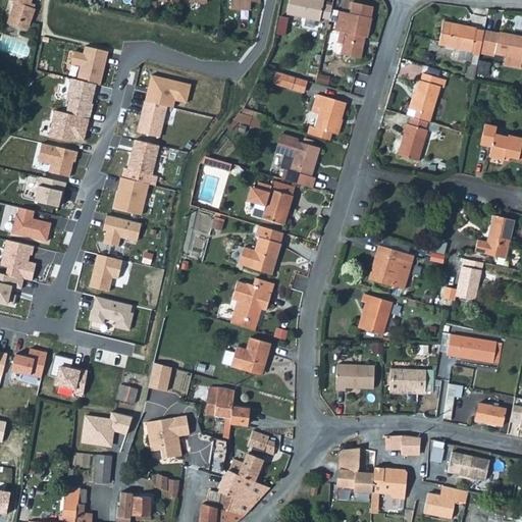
[(18,28),(20,21),(29,23),(34,7),(29,6),(30,0),(5,0),(6,0),(12,2),(5,23),(18,28)]
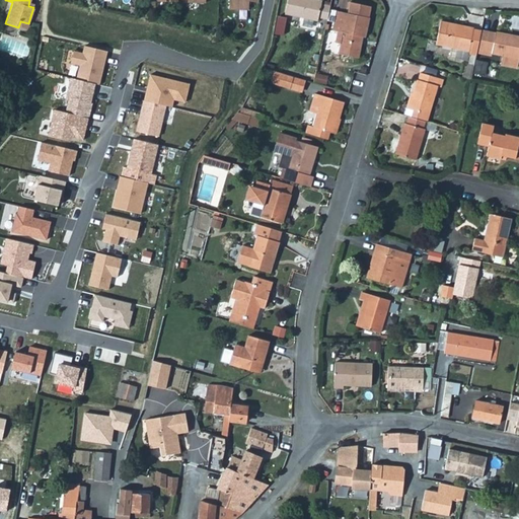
[(324,17),(326,5),(317,3),(317,0),(283,0),(281,13),(314,18),(314,15),(324,17)]
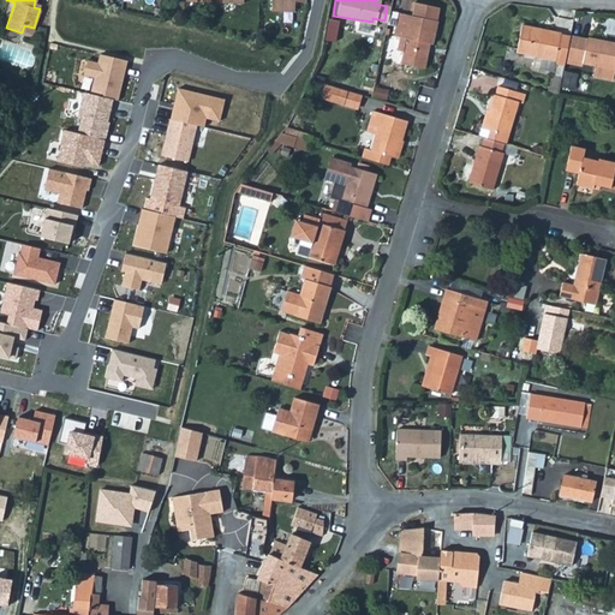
[(399,61),(422,66),(427,41),(429,42),(434,18),(431,17),(434,4),(413,0),(408,0),(407,12),(395,10),(390,34),(396,36),(394,48),(400,49),(399,61)]
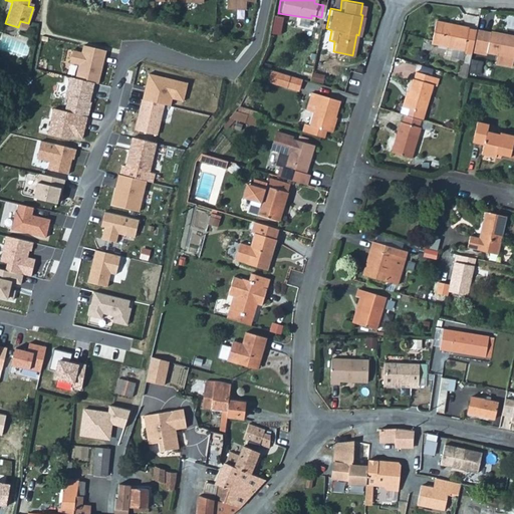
[(464,47),(464,49),(471,51),(472,48),(476,26),(468,25),(469,24),(460,22),(460,24),(451,23),(452,21),(435,17),(431,41),(464,47)]
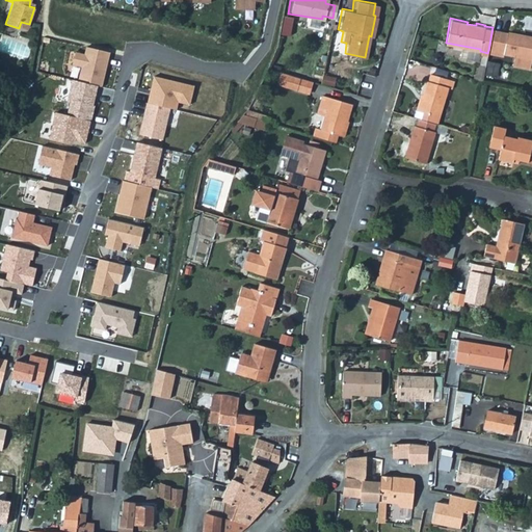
[(29,24),(21,22),(19,28),(27,30),(29,24)]
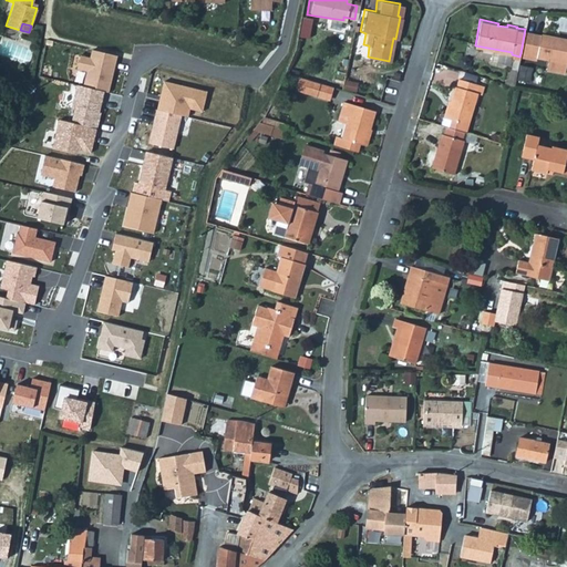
[(521,53),(528,55),(528,51),(533,31),(525,29),(521,53)]
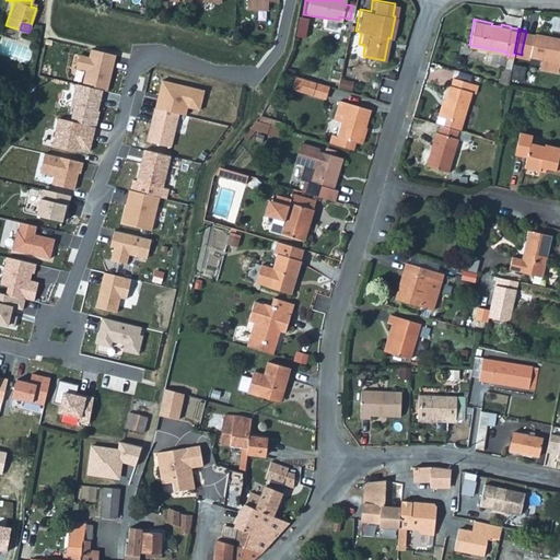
[(543,57),(559,59),(559,56),(559,36),(550,35),(551,34),(534,31),(534,32),(526,31),(522,50),(531,53),(529,54),(543,57)]
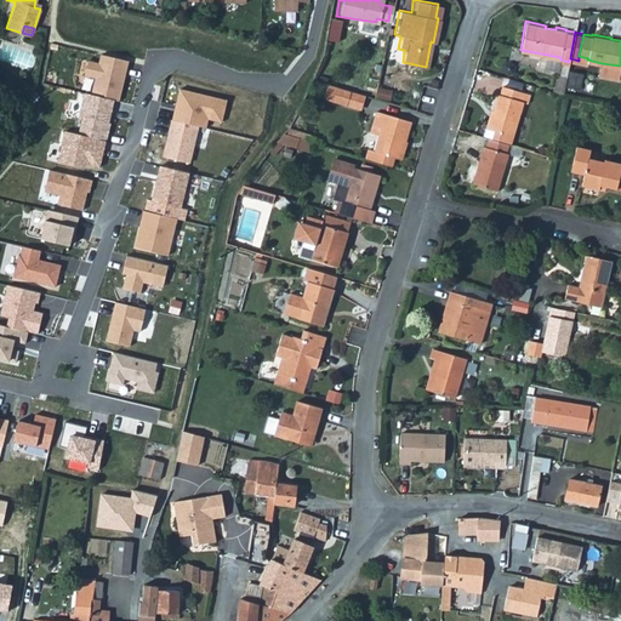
[(130,61),(101,55),(100,62),(89,60),(85,75),(95,78),(91,93),(113,100),(120,101),(130,61)]
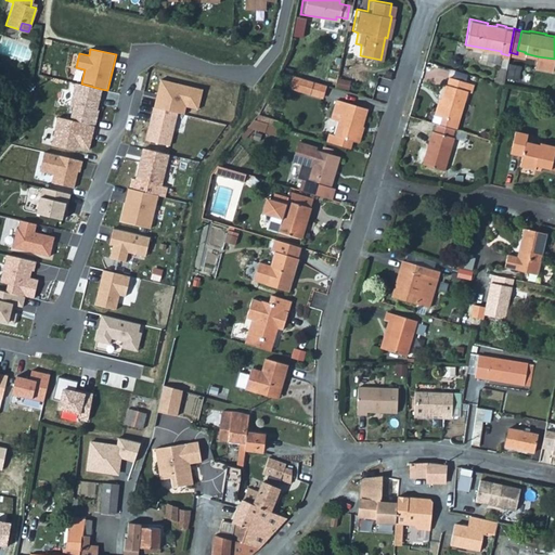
[(553,68),(554,59),(538,56),(536,65),(553,68)]
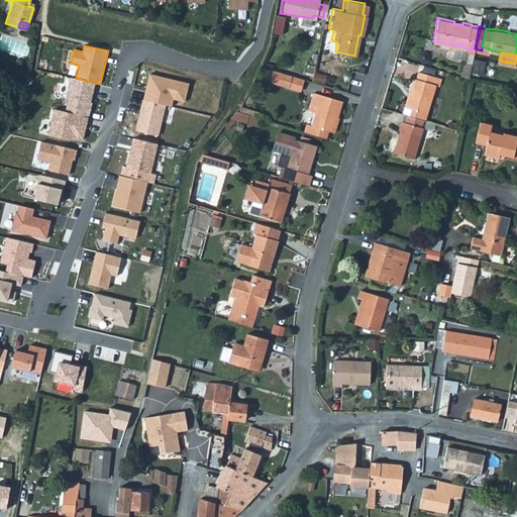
[(291,76),(272,70),(269,82),(288,88),(291,76)]
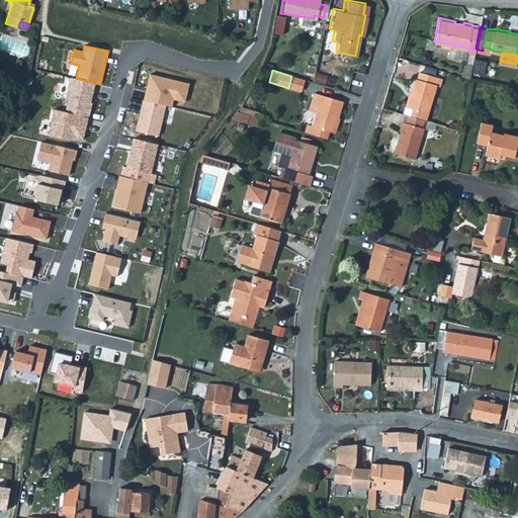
[(424,110),(427,112),(435,83),(439,84),(441,77),(419,70),(417,78),(416,77),(412,91),(413,92),(409,106),(405,105),(403,112),(408,114),(421,117),(424,110)]
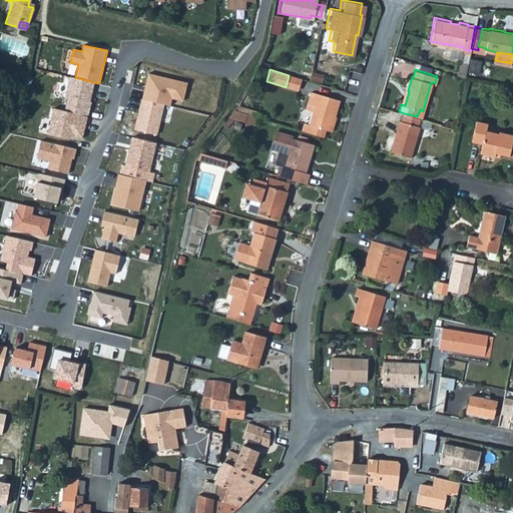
[(148,72),(142,99),(164,104),(170,105),(172,98),(183,101),(188,82),(148,72)]
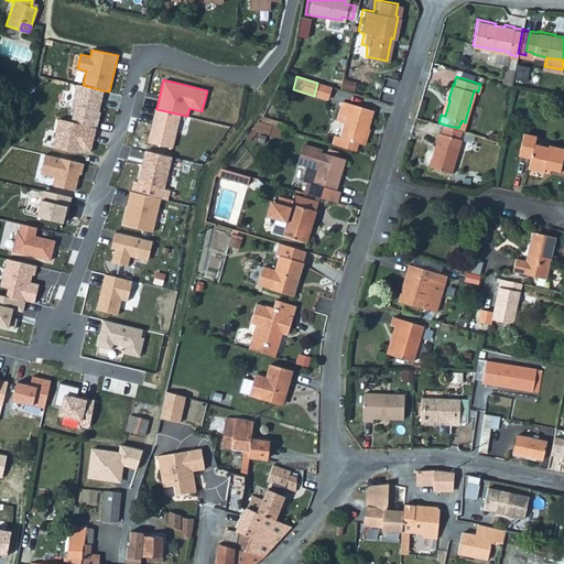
[(331,86),(317,83),(314,96),(327,99),(331,86)]
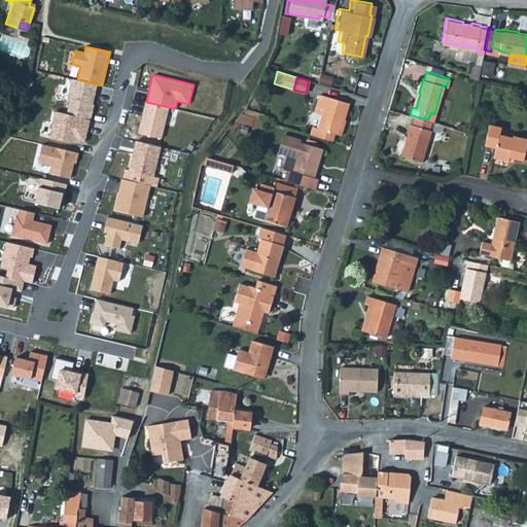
[(77,79),(71,78),(66,100),(69,101),(66,113),(91,119),(95,104),(92,103),(96,84),(77,79)]
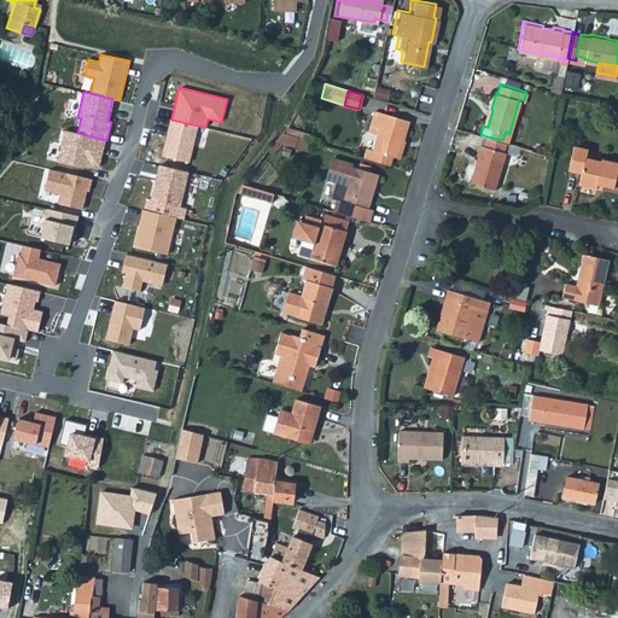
[(398,139),(401,140),(406,120),(372,110),(366,133),(374,135),(371,150),(366,149),(363,157),(388,164),(390,156),(394,157),(398,139)]
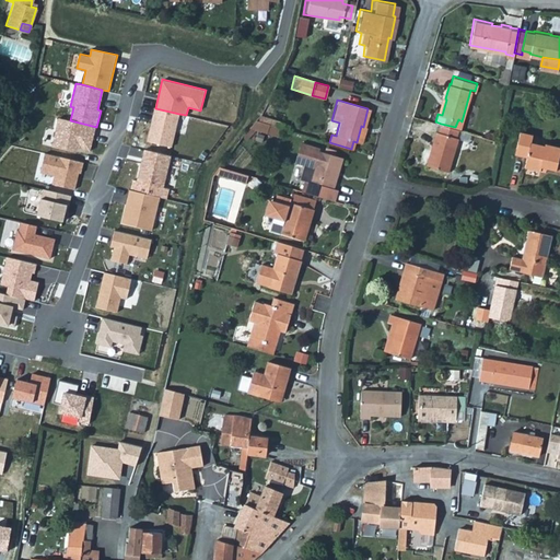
[(179,114),(155,108),(153,107),(146,142),(172,148),(179,114)]
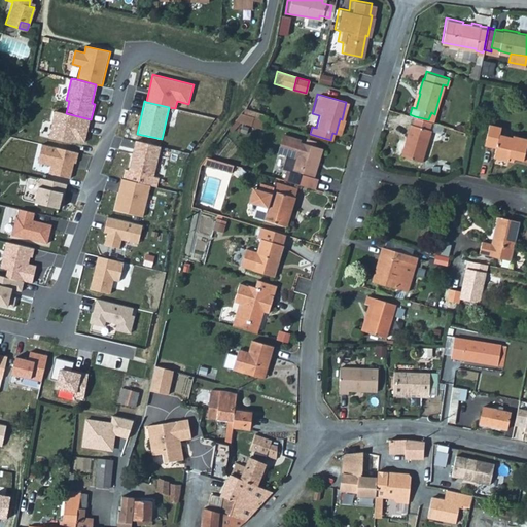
[(251,117),(241,114),(234,121),(249,127),(251,117)]
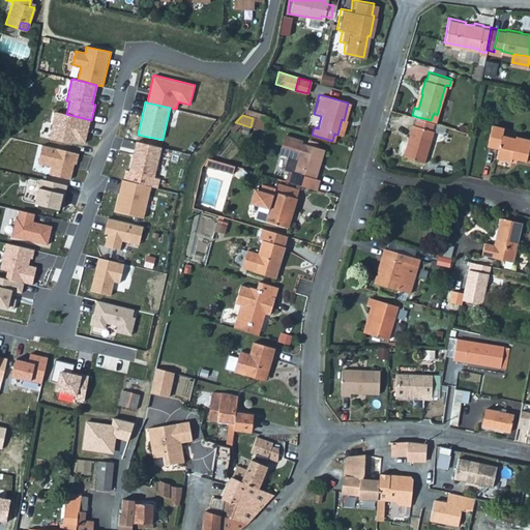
[(434,128),(432,127),(434,121),(431,120),(417,117),(415,123),(413,122),(405,154),(425,160),(434,128)]
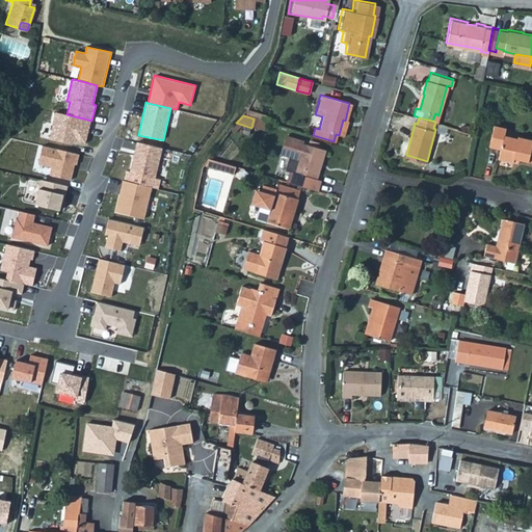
[(515,158),(529,162),(531,151),(531,138),(520,136),(520,137),(506,134),(508,127),(496,124),(490,145),(502,149),(500,158),(514,162),(515,158)]
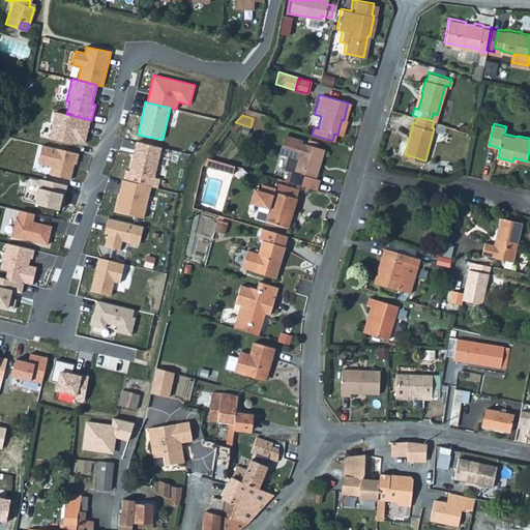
[(301,141),(283,136),(277,155),(287,157),(283,171),(288,172),(286,181),(316,190),(319,180),(315,179),(323,149),(300,143),(301,141)]
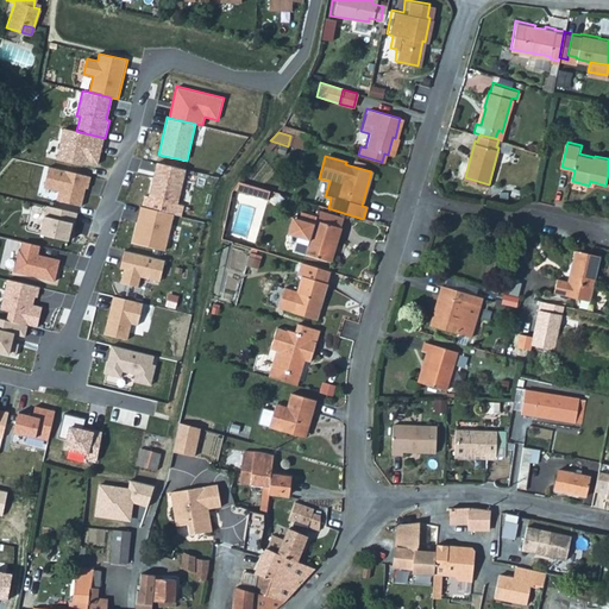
[(186,169),(157,162),(149,198),(177,203),(186,169)]
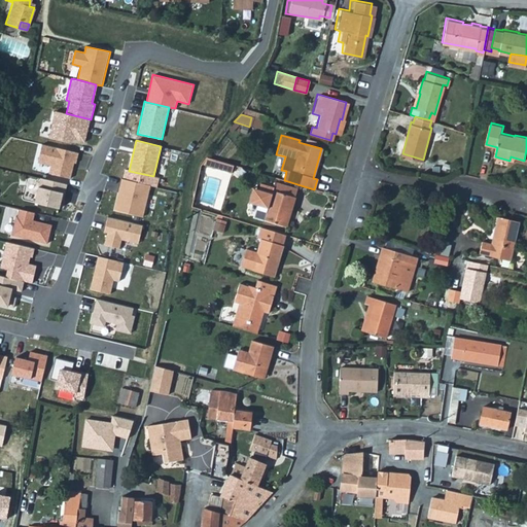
[(78,152),(41,143),(37,163),(50,166),(48,173),(70,178),(74,163),(76,164),(78,152)]
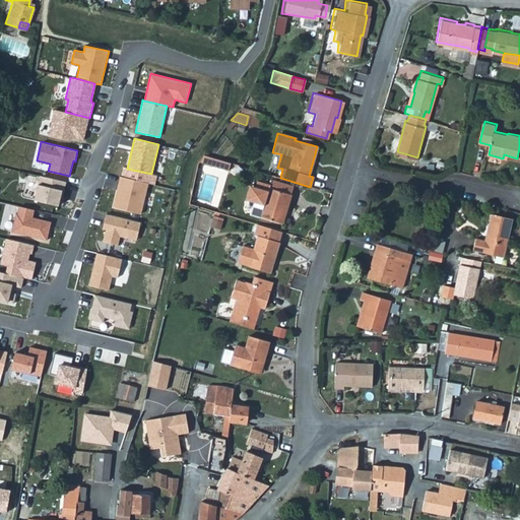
[(209,167),(211,158),(202,157),(198,164),(209,167)]
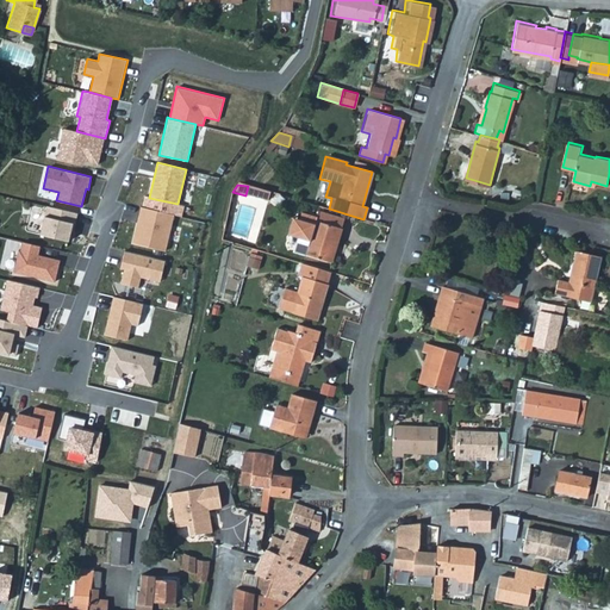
[(265,191),(248,186),(246,195),(261,200),(265,191)]
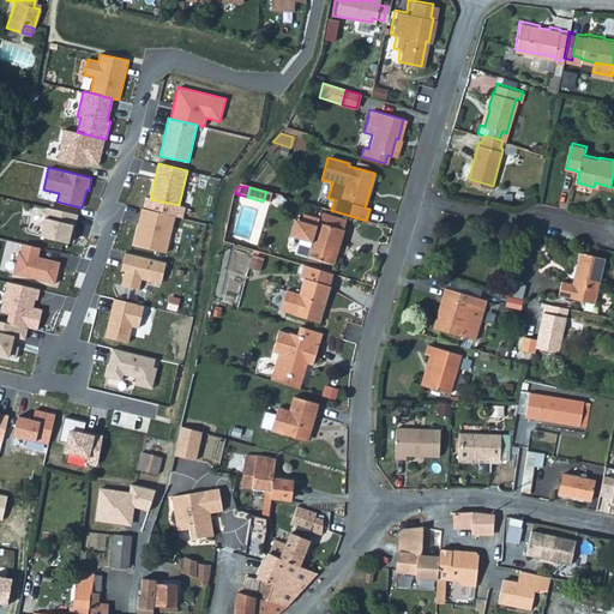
[(77,215),(47,208),(40,235),(70,244),(77,215)]
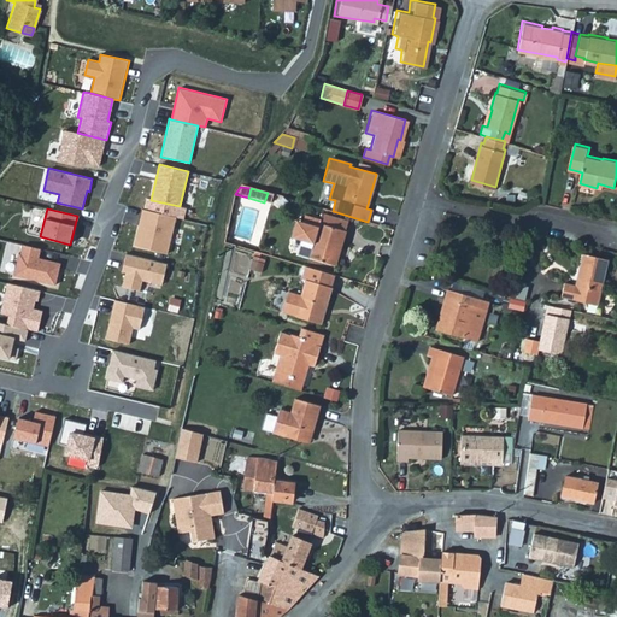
[(176,217),(142,209),(134,246),(166,253),(176,217)]
